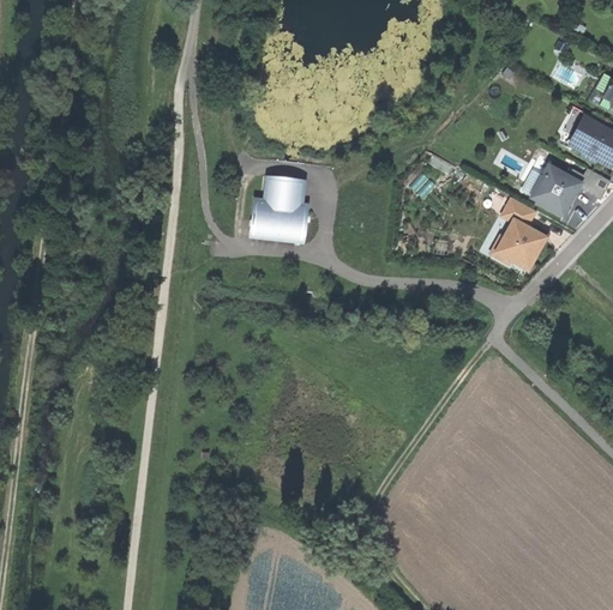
[(612,126),(583,112),(566,144),(612,167),(612,126)]
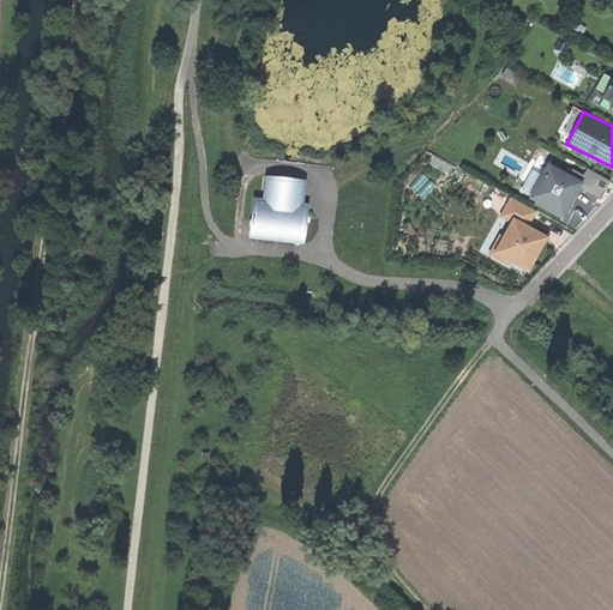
[(583,179),(550,161),(532,193),(565,212),(583,179)]
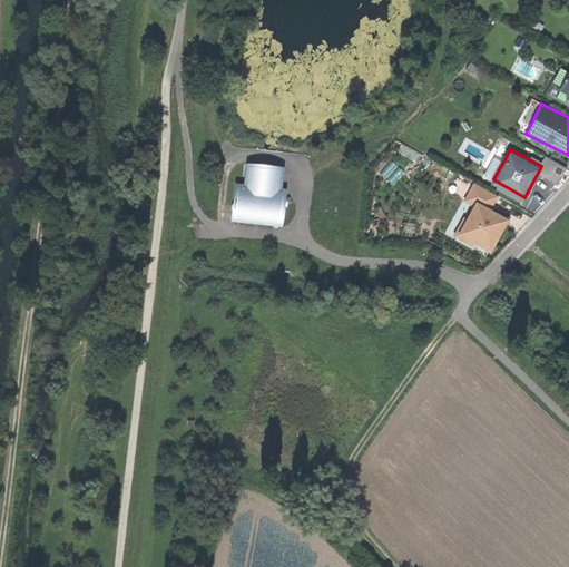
[(494,154),(484,170),(490,174),(500,157),(494,154)]
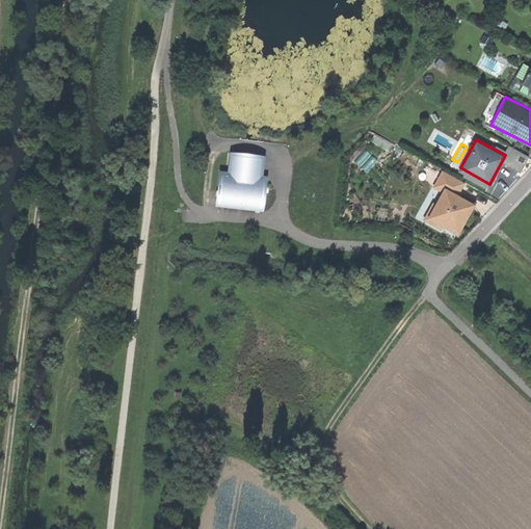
[(266,156),(231,152),(229,172),(220,170),(216,206),(264,211),(268,176),(264,176),(266,156)]
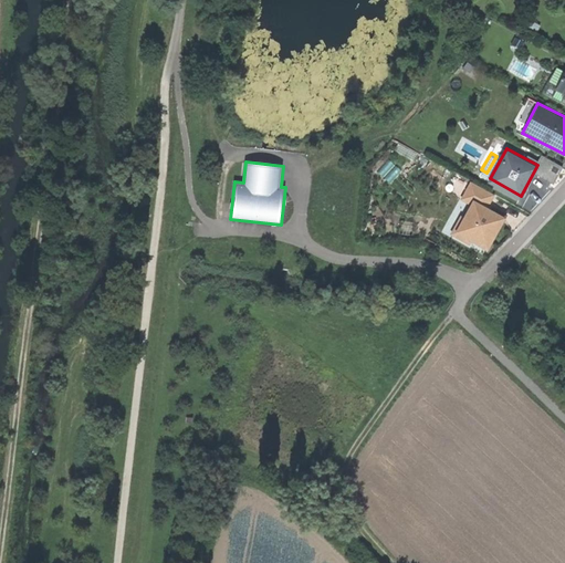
[(499,189),(471,174),(458,198),(469,204),(463,212),(460,211),(450,229),(470,239),(471,237),(489,247),(505,215),(490,206),(499,189)]
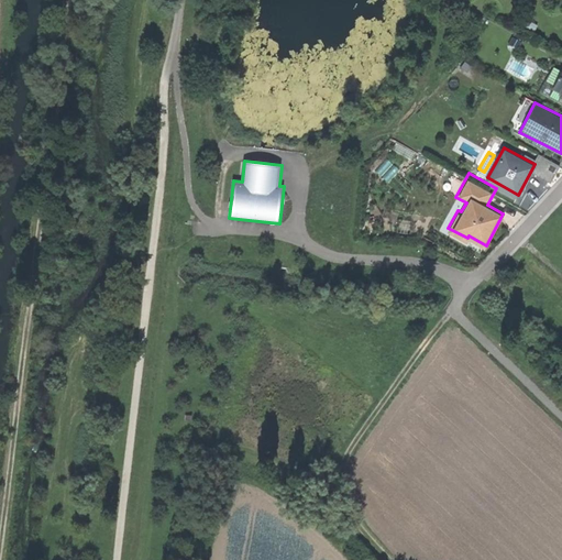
All buildings are outlined.
